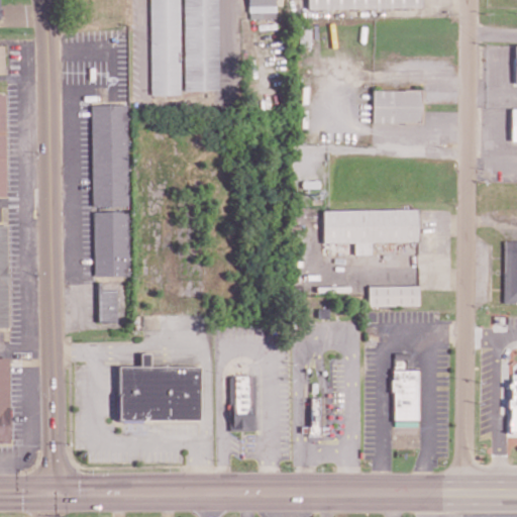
[(149,0),(179,0),(181,93),(150,94),(149,0)]
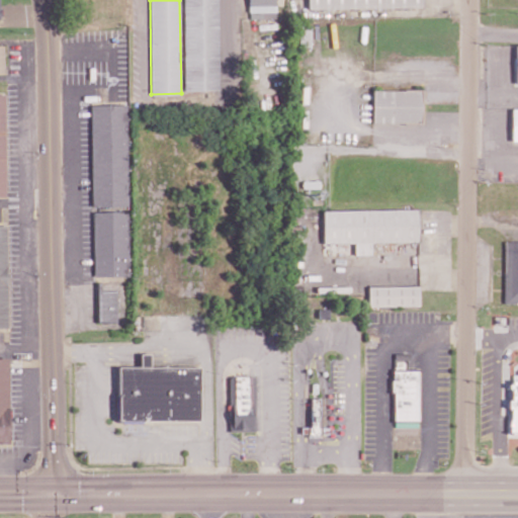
[(183,0),(219,0),(220,88),(184,89),(183,0)]
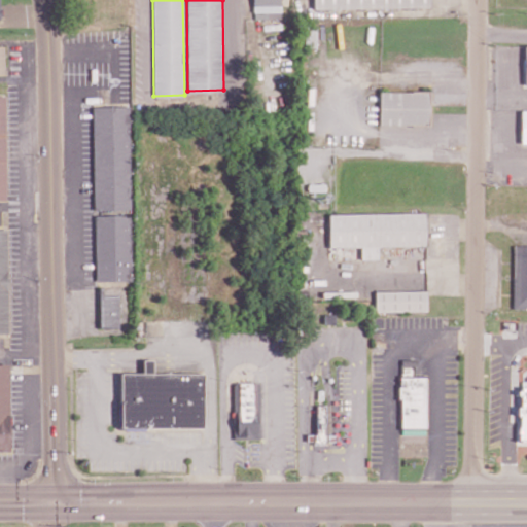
[(315,47),(316,28),(304,27),(304,47),(315,47)]
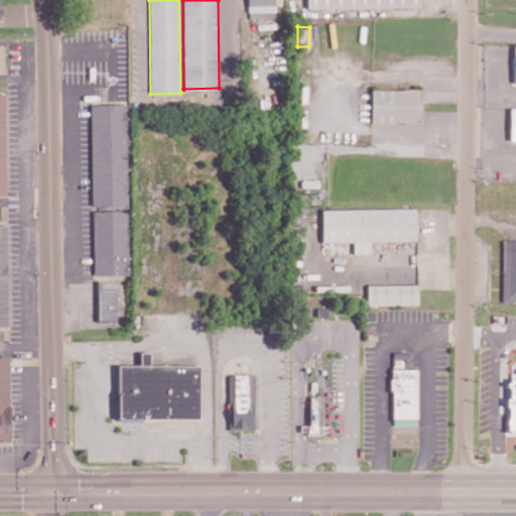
[(373,88),(372,121),(420,121),(420,88),(373,88)]
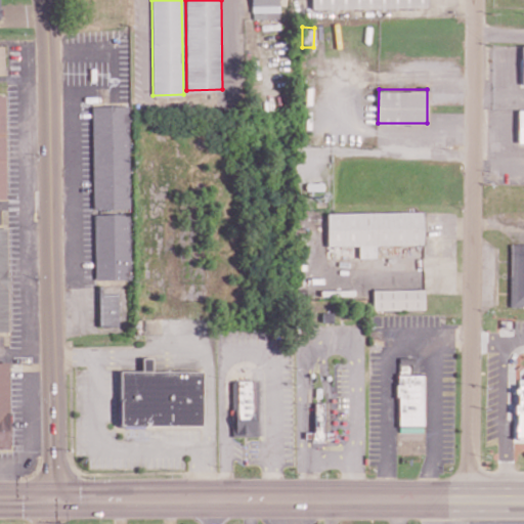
[(94,209),(131,208),(128,105),(92,106),(94,209)]
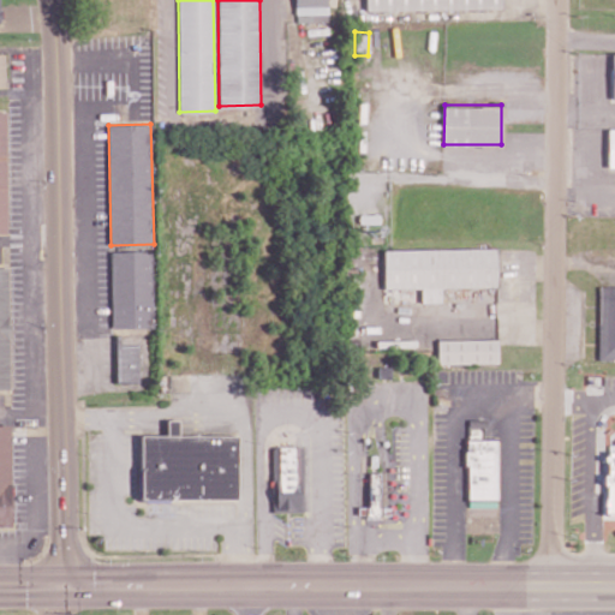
[(384,249),(386,302),(441,300),(441,285),(496,284),(496,246),(384,249)]
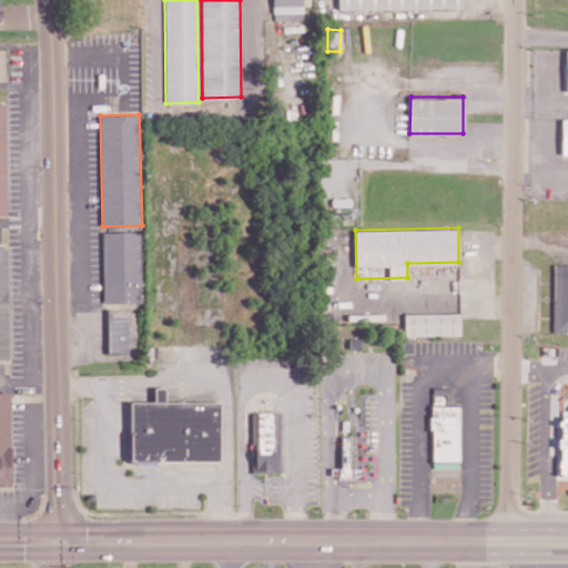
[(103,232),(104,302),(144,302),(143,231),(103,232)]
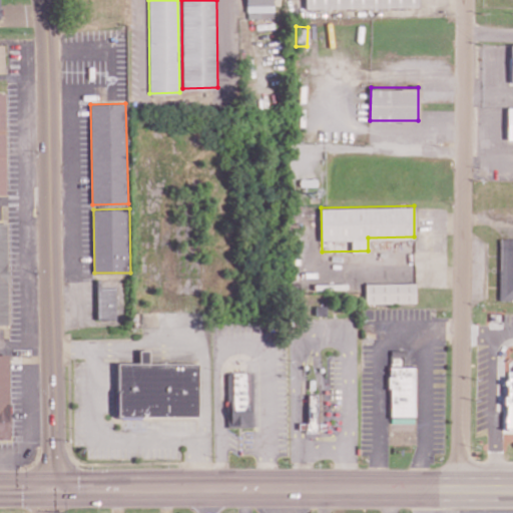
[(512,238),(498,238),(497,298),(512,298),(512,238)]
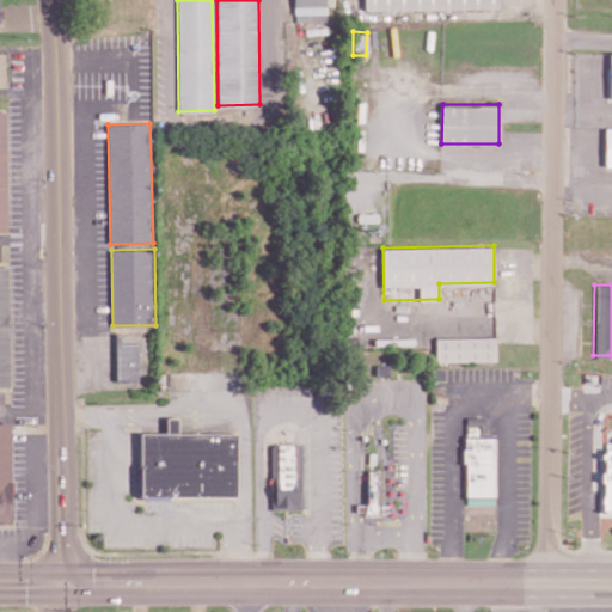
[(116,379),(115,335),(120,334),(120,342),(138,342),(139,378),(116,379)]
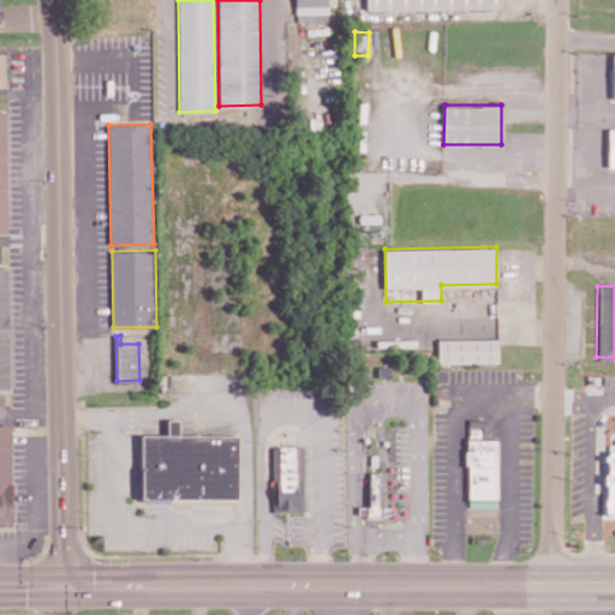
[(439,339),(439,362),(499,362),(499,339),(439,339)]
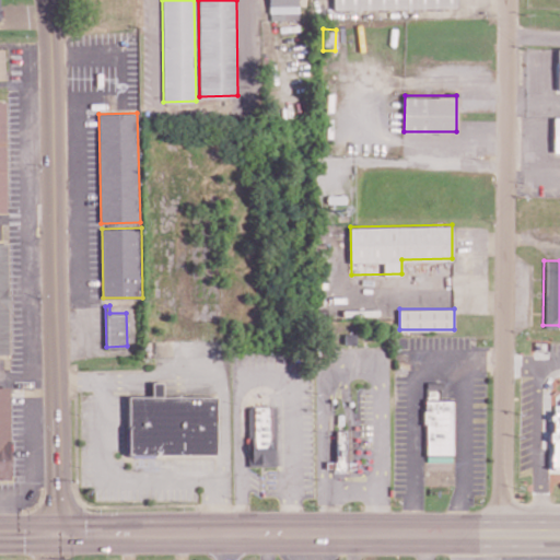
[(128,454),(217,453),(217,395),(163,395),(163,381),(152,382),(152,395),(128,396),(128,454)]
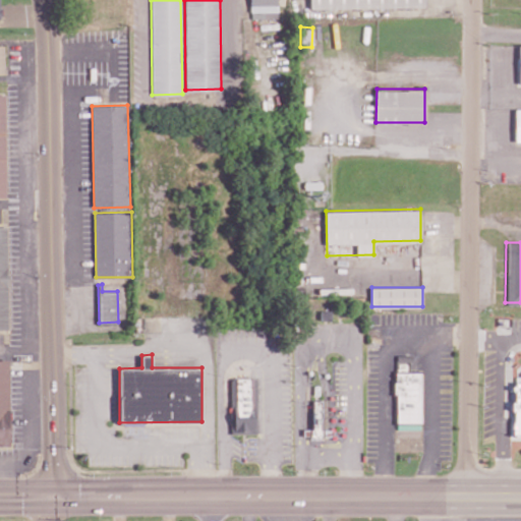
[(0,445),(10,445),(9,359),(0,359),(0,445)]
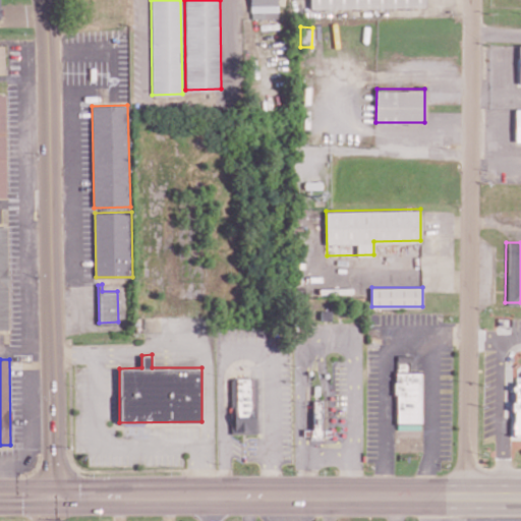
[(395,422),(420,421),(421,365),(394,365),(395,422)]
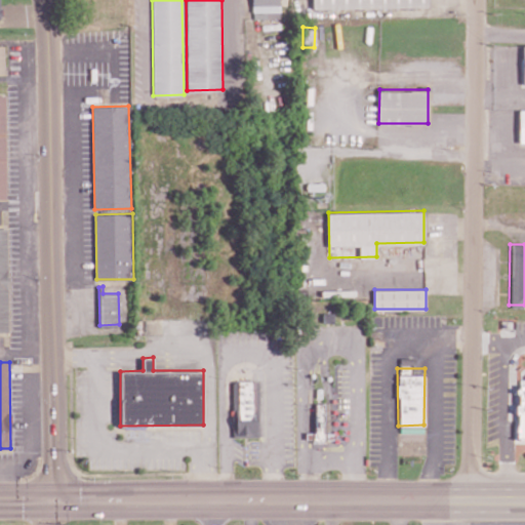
[(258,381),(233,381),(233,437),(258,436),(258,381)]
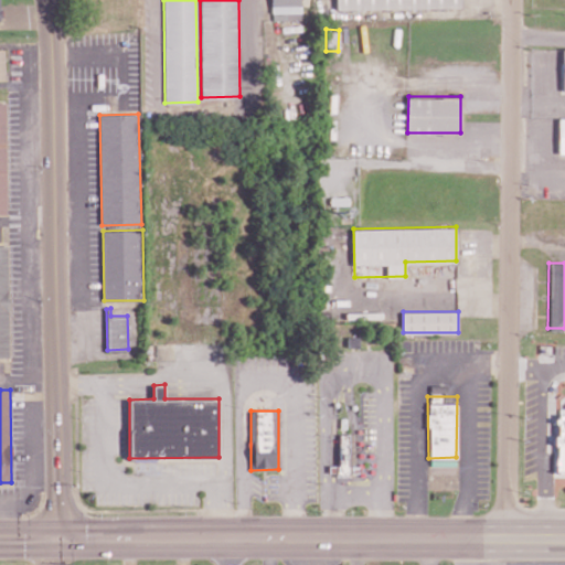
[(550,473),(564,473),(564,420),(550,420),(550,473)]
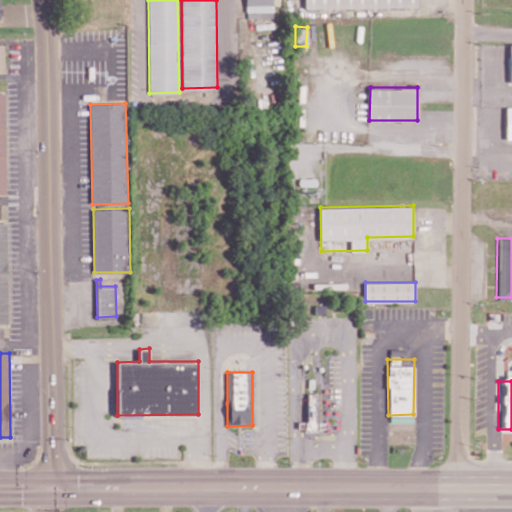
[(297,422),(297,430),(315,430),(316,394),(307,394),(307,422),(297,422)]
